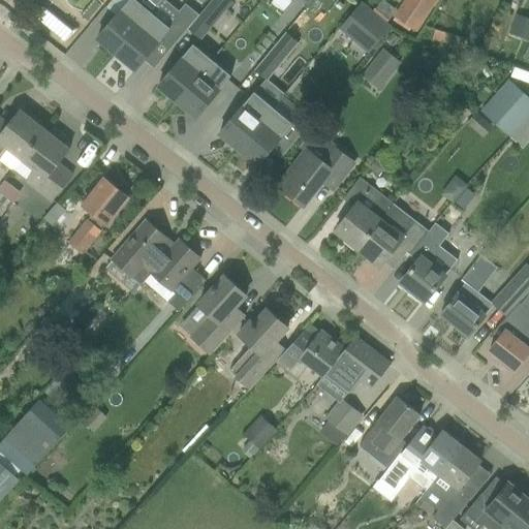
[(116,55),(151,12),(135,0),(129,0),(97,39),(116,55)]
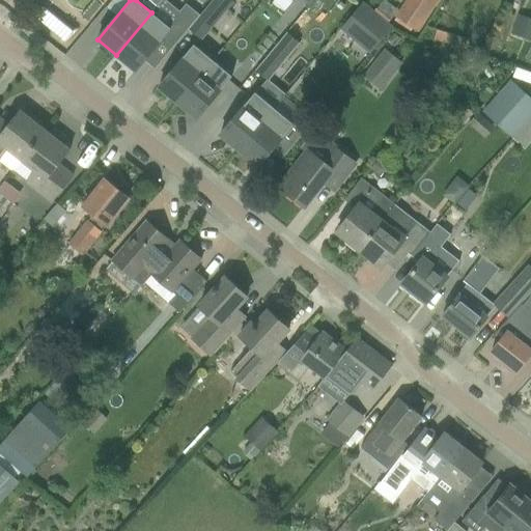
[(189,29),(200,39),(232,1),(230,0),(213,0),(200,16),(189,29)]
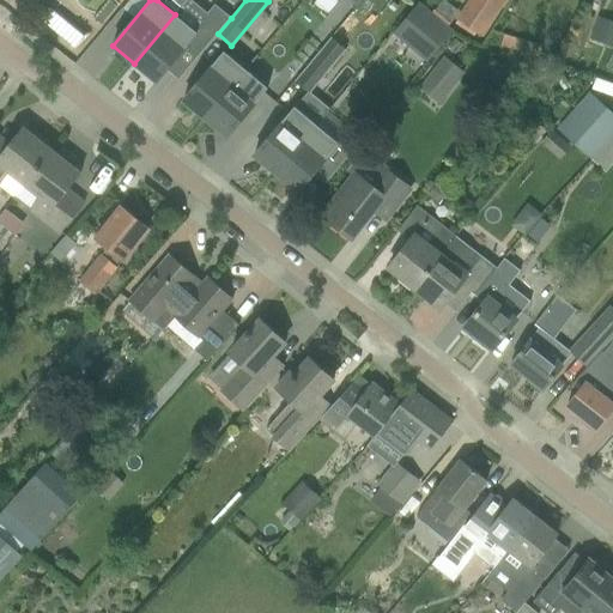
[(471,0),(459,20),(483,36),(505,0),(471,0)]
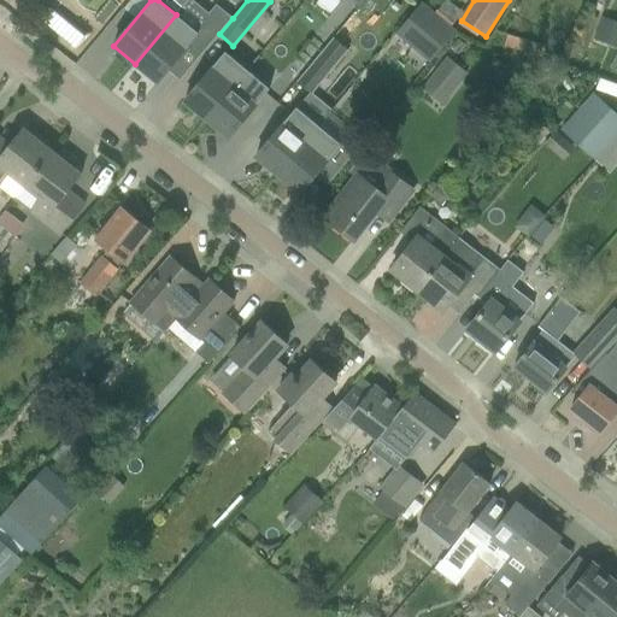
[(454,33),(419,4),(395,33),(430,62),(454,33)]
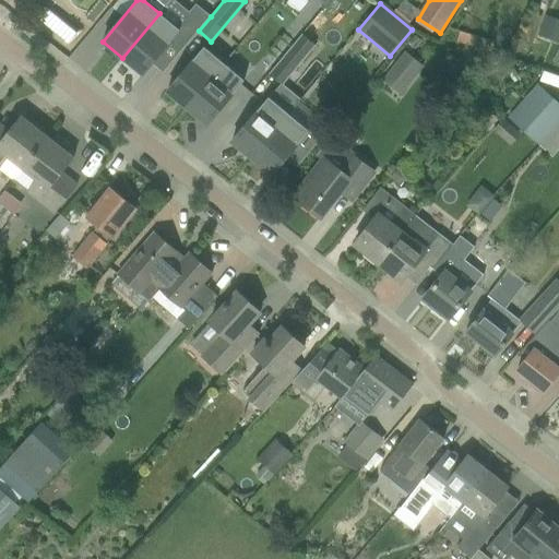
[(179,30),(169,44),(180,52),(199,31),(211,16),(195,4),(189,12),(186,18),(188,20),(179,30)]
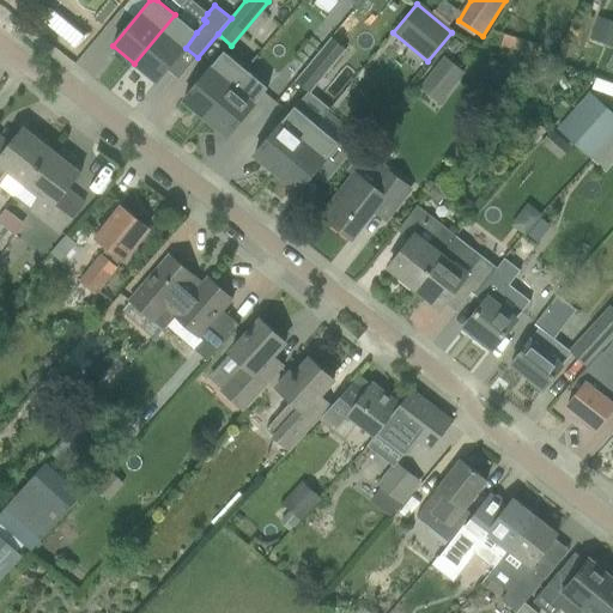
[(38,18),(37,18),(74,48),(74,47),(84,36),(47,6),(38,18)]
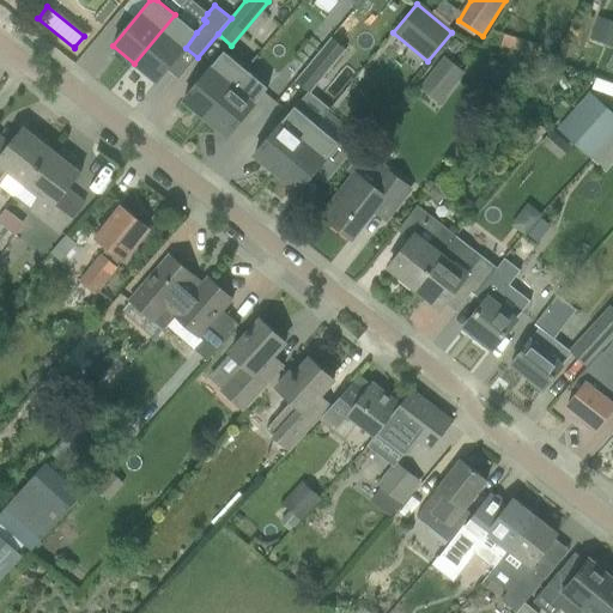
[(186,48),(196,32),(175,14),(134,64),(157,82),(186,48)]
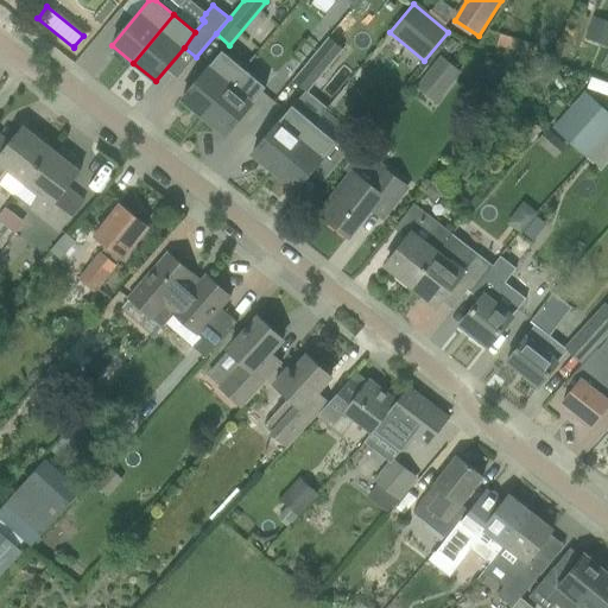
[(607,20),(593,16),(584,38),(607,48),(607,20)]
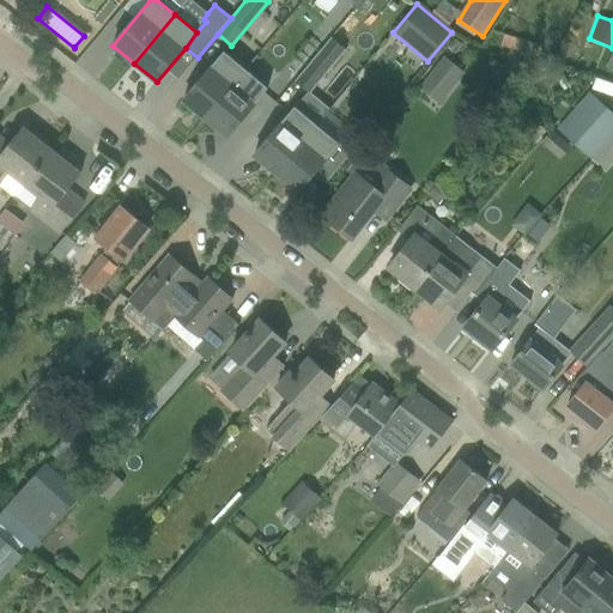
[(504,34),(501,46),(502,46),(539,56),(542,46),(505,35),(504,34)]
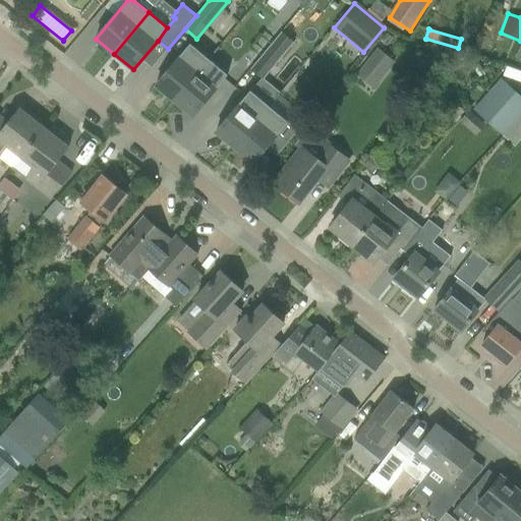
[(250,69),(263,79),(294,43),(281,33),(250,69)]
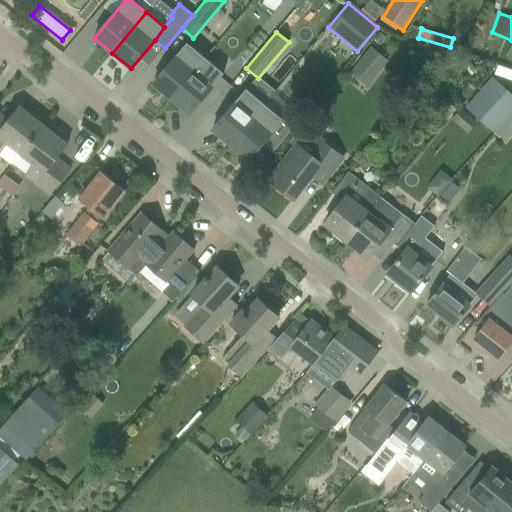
[(171,99),(205,58),(187,43),(153,84),(171,99)]
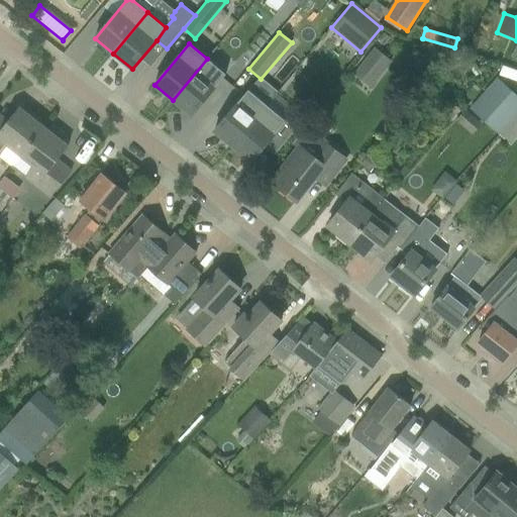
[(375,53),(353,72),(369,88),(389,69),(375,53)]
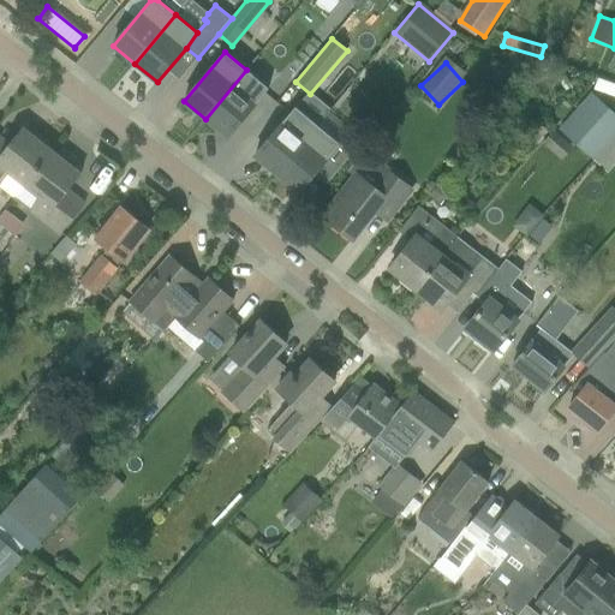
[(228,137),(269,89),(246,70),(206,119),(228,137)]
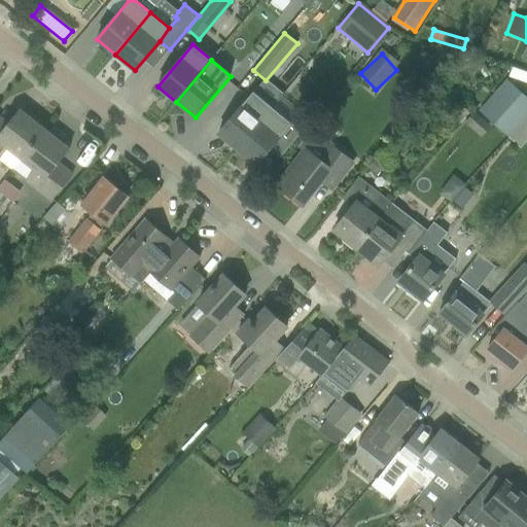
[(526,98),(506,79),(479,111),(508,138),(526,116),(526,98)]
